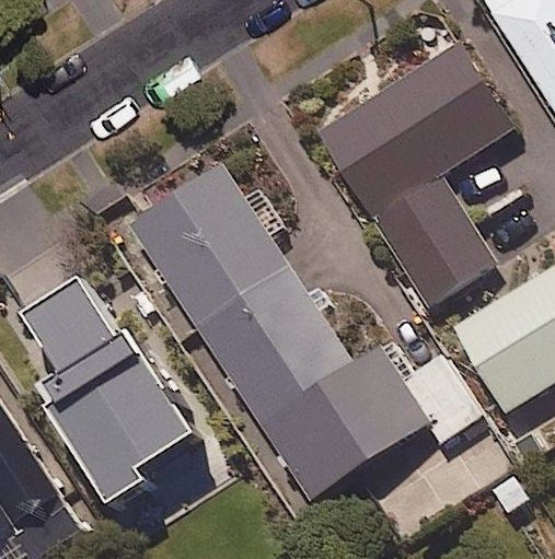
[(554,0),(483,0),(554,113),(554,0)]
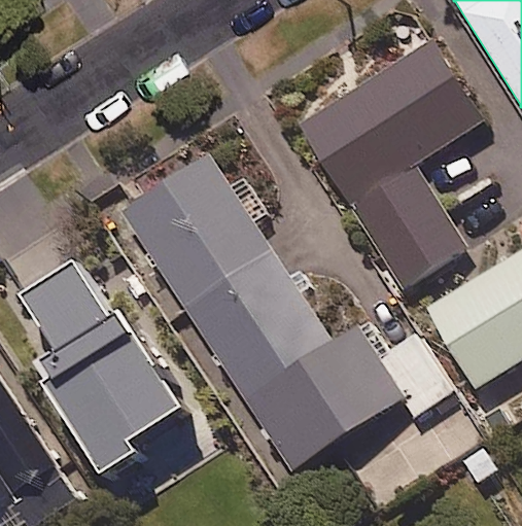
[(481,121),(430,42),(297,126),(399,289),(463,248),(411,165),(481,121)]
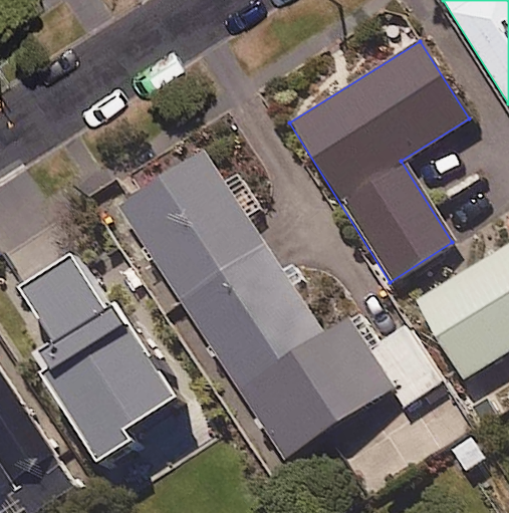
[(321,335),(201,152),(118,206),(238,389),(243,397),(282,458),(390,389),(402,407),(440,382),(404,325),(376,342),(357,312),(321,335)]
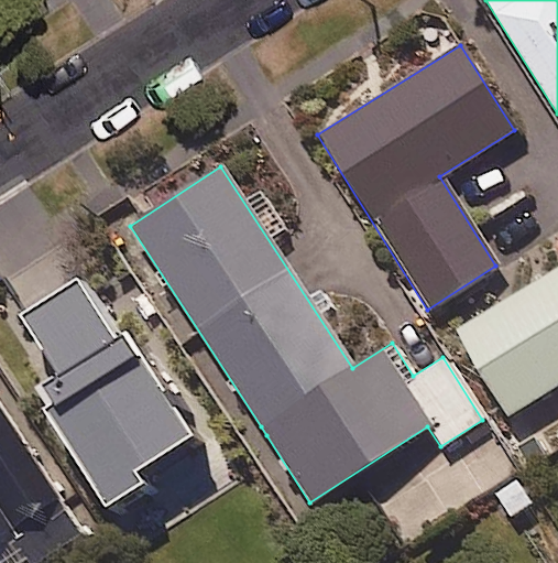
[(7,324),(19,343),(64,415),(36,433),(70,488),(193,411),(101,266),(7,324)]
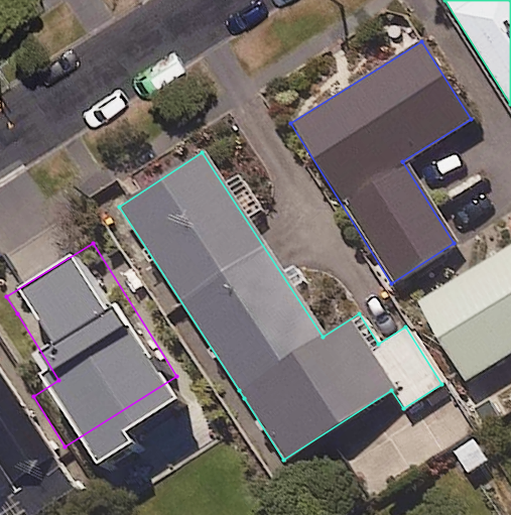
[(510,352),(510,246),(415,303),(463,381),(510,352)]
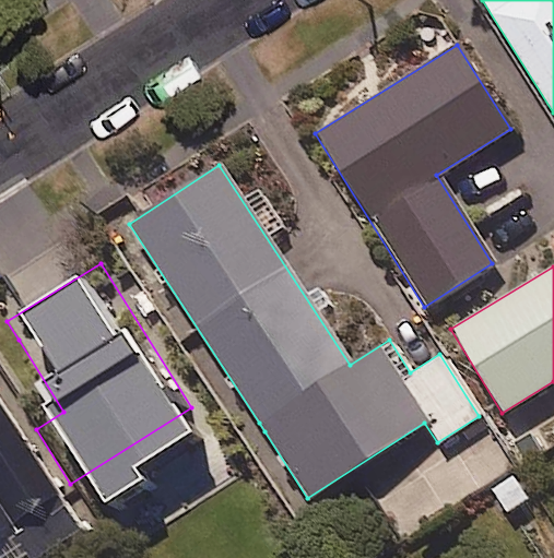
[(52,495),(0,416),(0,557),(19,557),(25,554),(7,526),(52,495)]
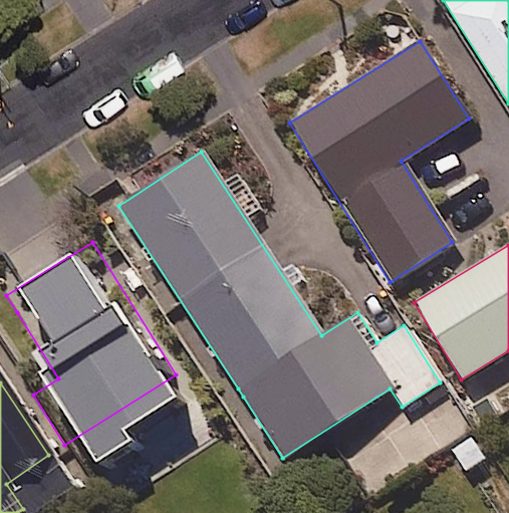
All buildings are outlined.
